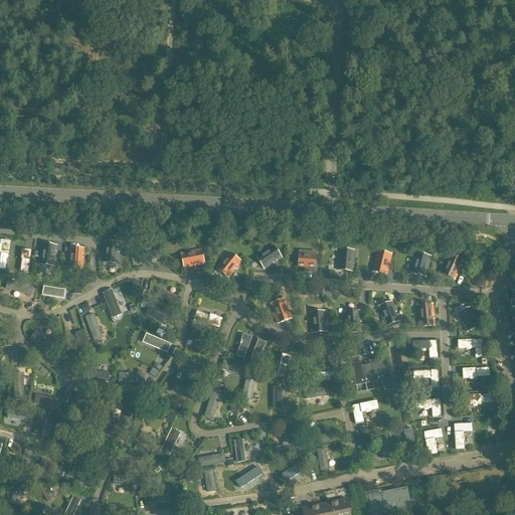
[(2,240),(0,252),(0,270),(7,271),(10,241),(2,240)]
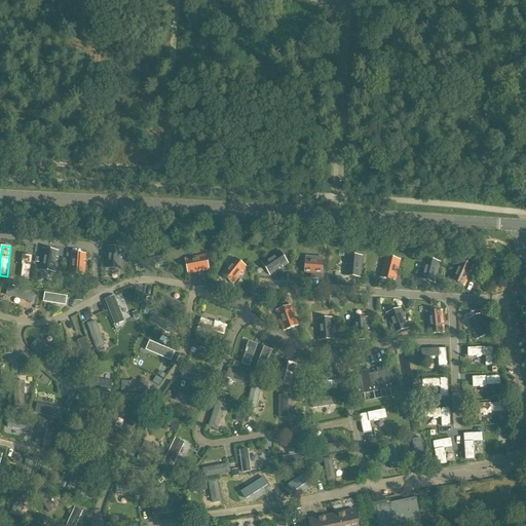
[(105,268),(120,270),(121,259),(119,259),(120,255),(121,255),(122,249),(107,247),(105,268)]
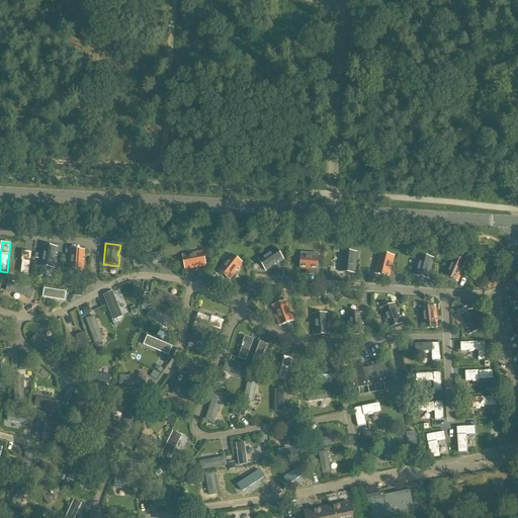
[(39,266),(55,268),(56,257),(55,257),(55,253),(57,253),(58,248),(42,245),(39,266)]
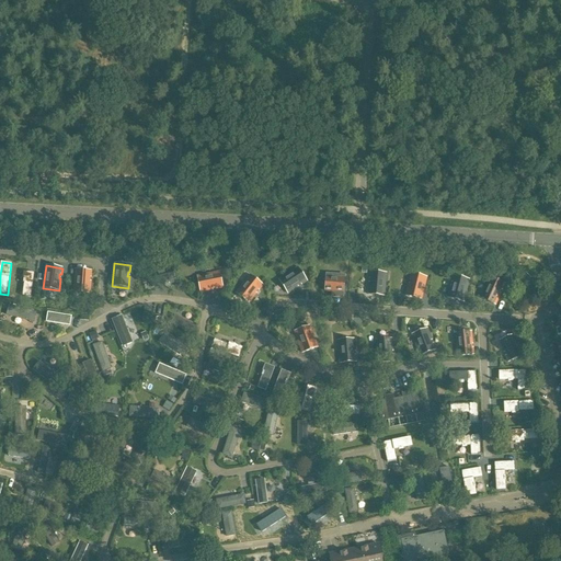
[(169,284),(175,282),(171,266),(149,272),(153,288),(165,285),(164,283),(169,282),(169,284)]
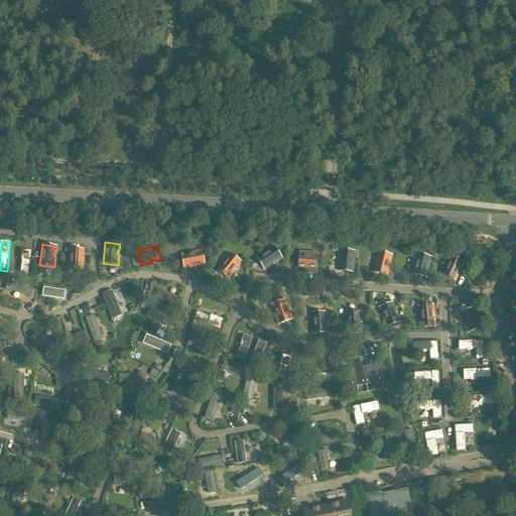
[(274,246),(257,258),(265,271),(274,264),(274,263),(277,261),(278,262),(283,259),(274,246)]
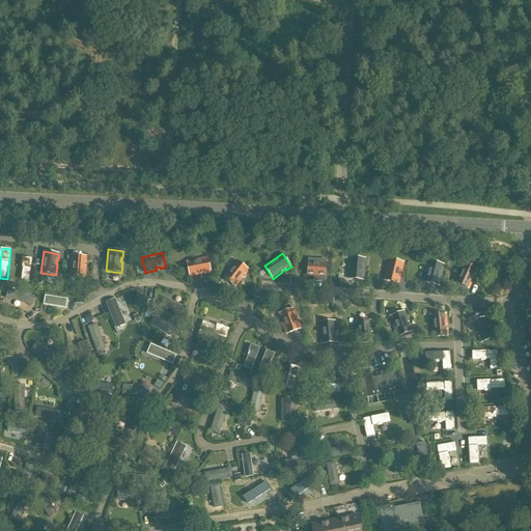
[(70,277),(85,278),(86,267),(84,267),(84,262),(86,262),(86,256),(71,255),(70,277)]
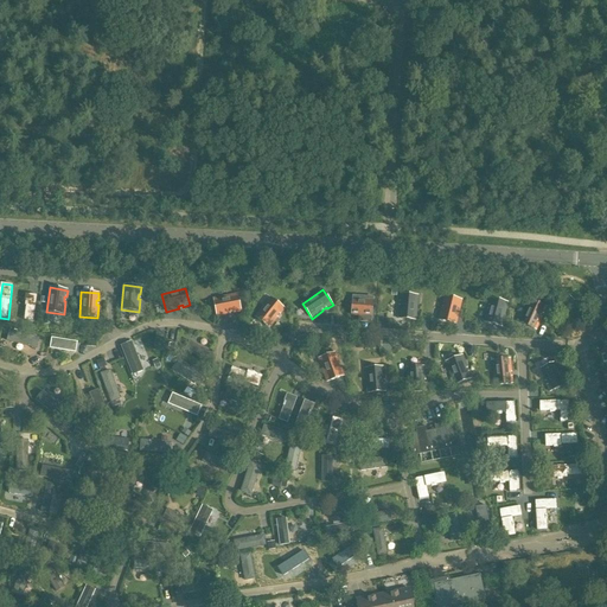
[(27,294),(24,320),(33,321),(37,295),(27,294)]
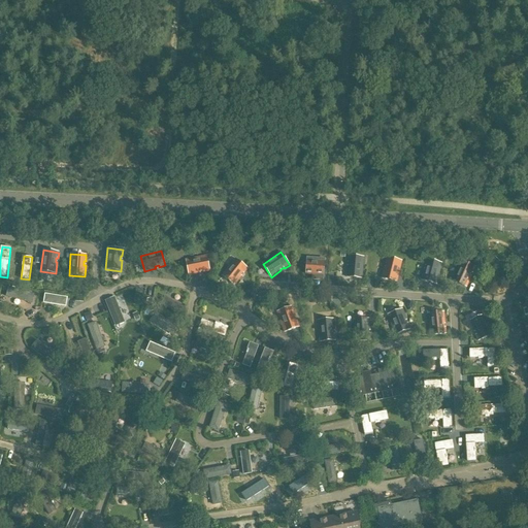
[(206,256),(186,260),(189,275),(200,273),(200,272),(203,271),(204,272),(209,271),(206,256)]
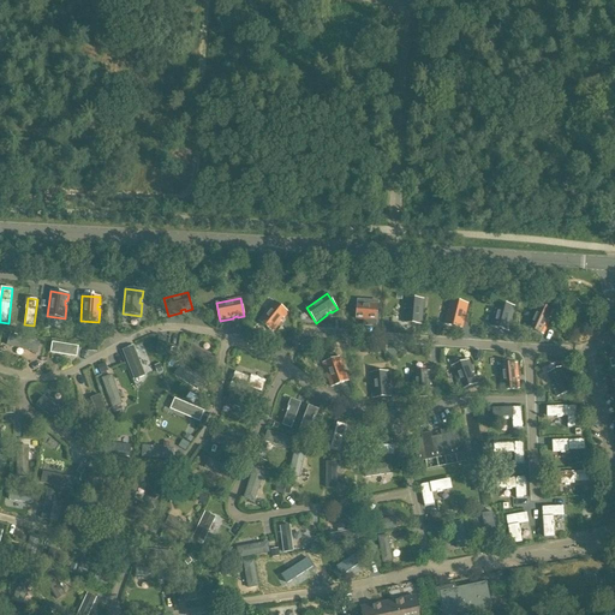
[(405,310),(404,323),(422,324),(423,299),(405,298),(405,305),(406,305),(406,310),(405,310)]
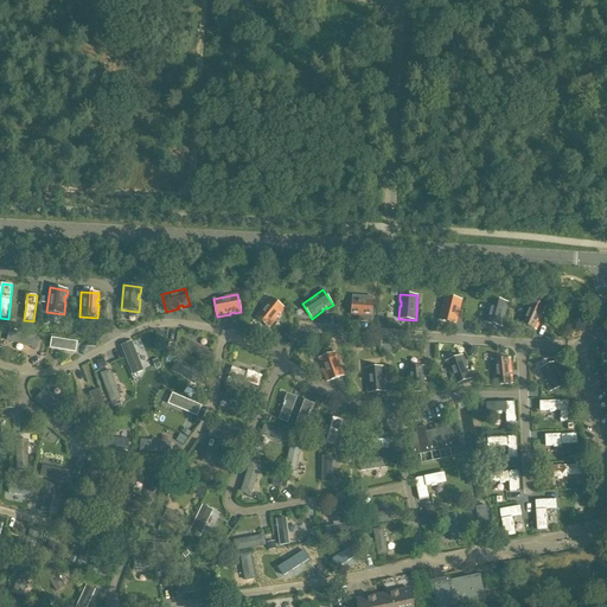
[(371,323),(372,301),(363,301),(363,298),(352,296),(351,315),(358,315),(358,321),(371,323)]
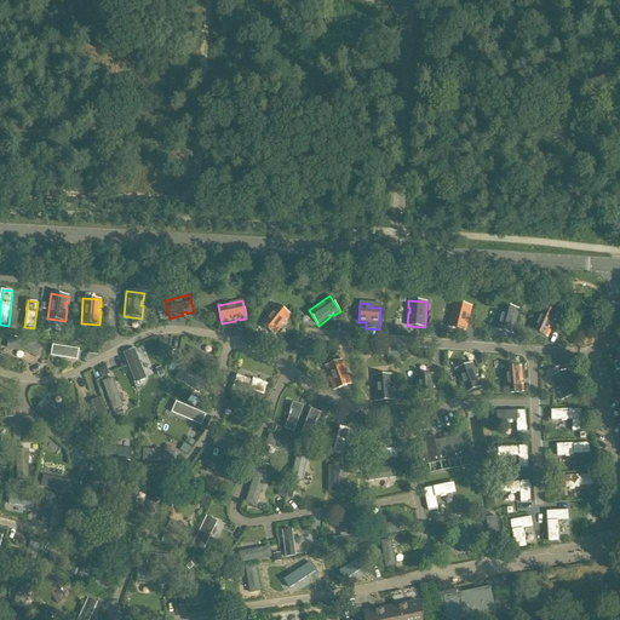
[(465,331),(471,306),(454,303),(452,309),(454,310),(453,314),(452,314),(448,327),(465,331)]
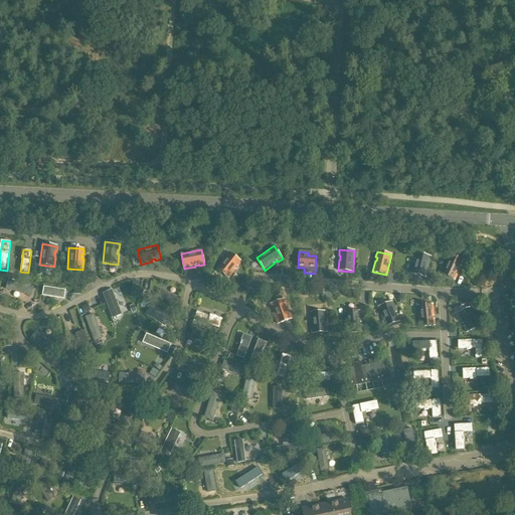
[(230,252),(216,269),(228,279),(235,271),(234,270),(237,267),(238,268),(242,263),(230,252)]
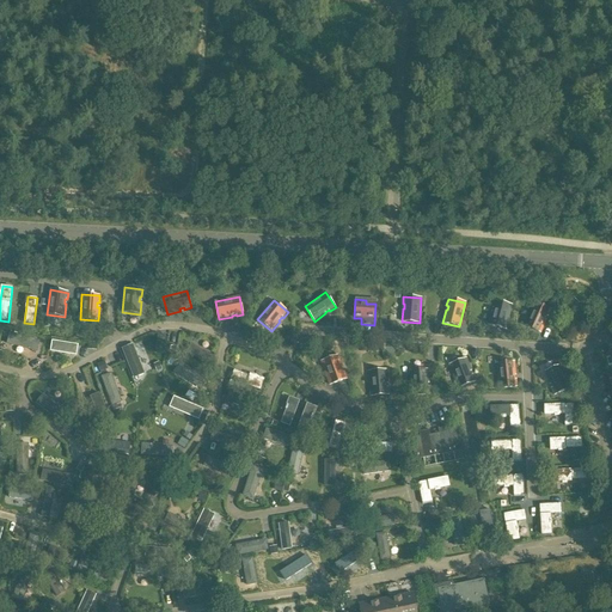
[(506,330),(512,305),(495,301),(493,307),(495,308),(494,313),(491,312),(488,325),(506,330)]
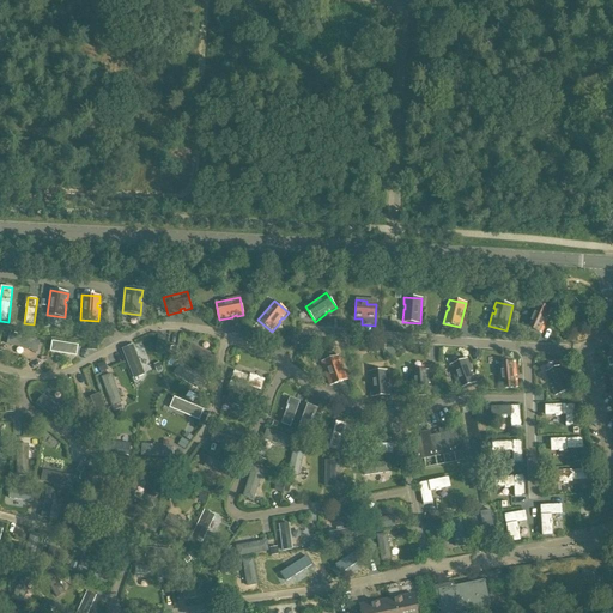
[(535,303),(526,326),(541,334),(547,322),(545,321),(547,316),(548,317),(552,311),(535,303)]
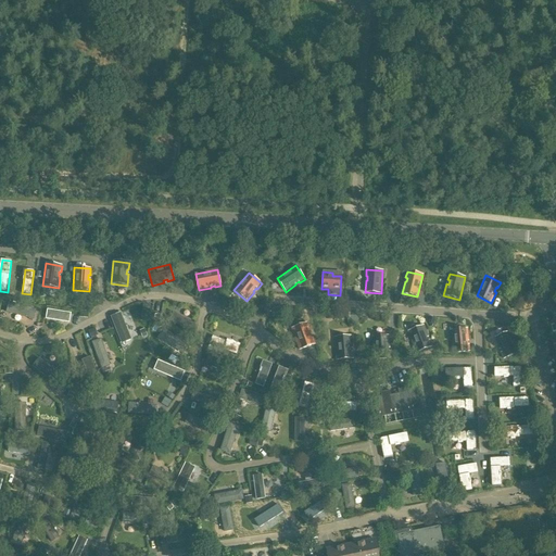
[(174,313),(168,319),(189,333),(194,326),(185,319),(174,313)]
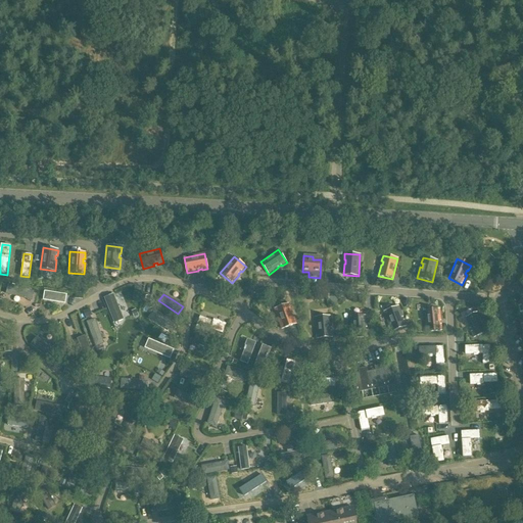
[(289,303),(275,308),(282,329),(296,324),(294,318),(292,319),(291,315),(292,315),(289,303)]
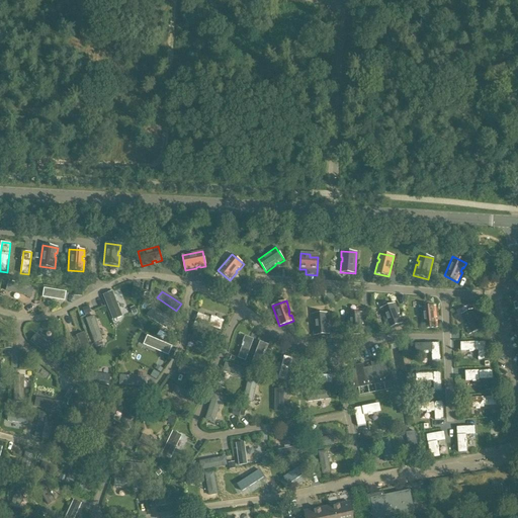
[(399,314),(395,304),(380,309),(387,329),(402,323),(400,318),(399,318),(397,315),(399,314)]
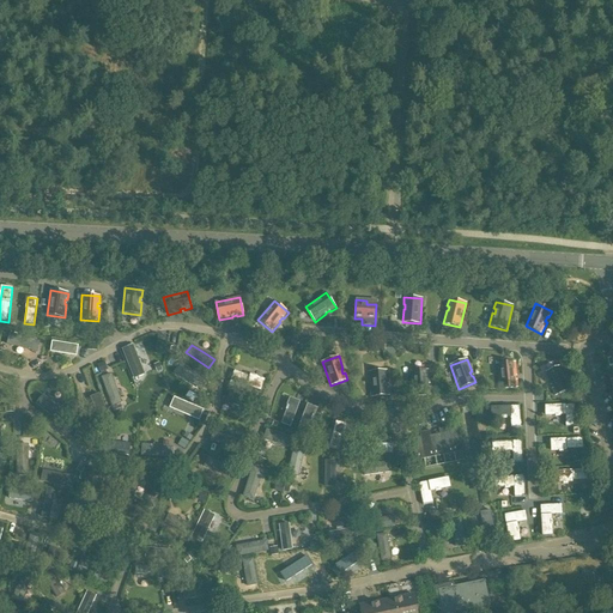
[(499,389),(517,388),(516,381),(515,381),(515,376),(516,376),(515,363),(497,364),(499,389)]
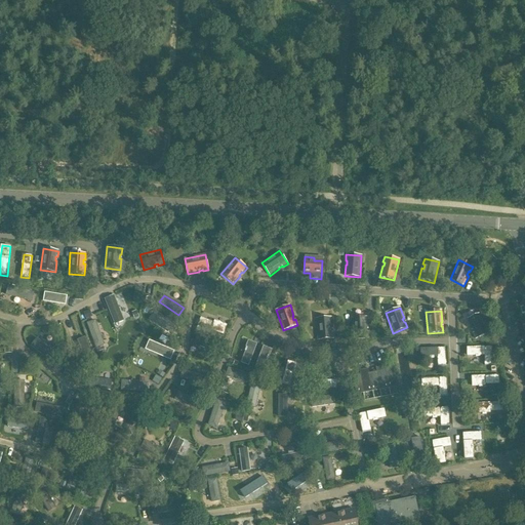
[(489,333),(481,313),(468,319),(472,329),(473,329),(475,332),(473,333),(476,338),(489,333)]
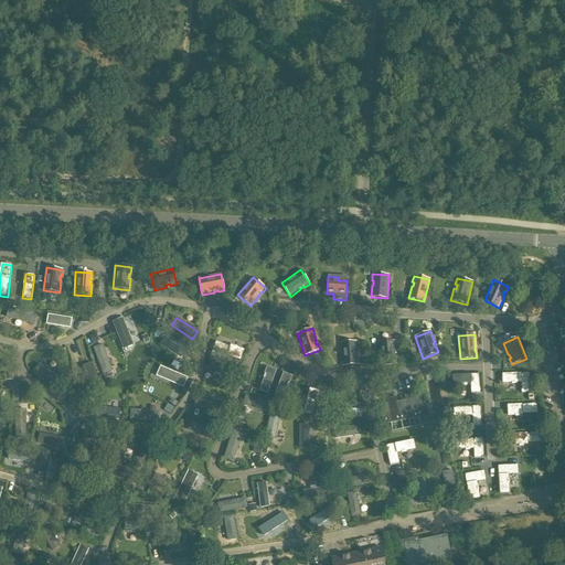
[(212,349),(210,353),(215,355),(217,351),(226,353),(241,359),(244,349),(236,347),(236,344),(233,343),(232,345),(215,339),(212,349)]
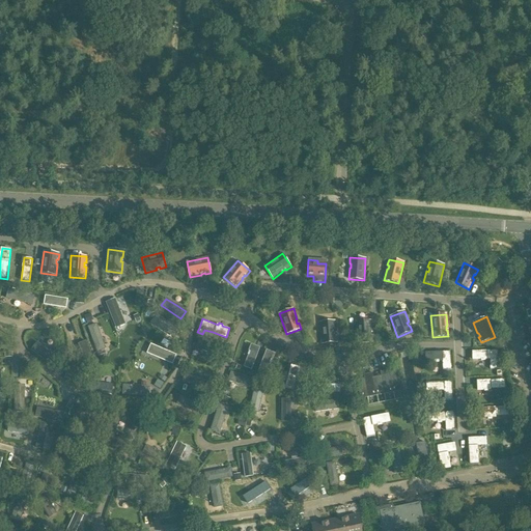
[(335,320),(319,323),(322,344),(337,342),(336,336),(335,337),(334,333),(336,333),(335,320)]
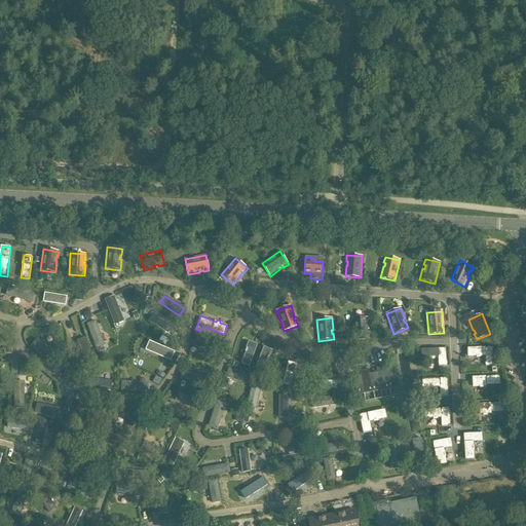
[(352,320),(354,340),(369,339),(369,333),(367,333),(367,329),(368,329),(367,317),(352,320)]
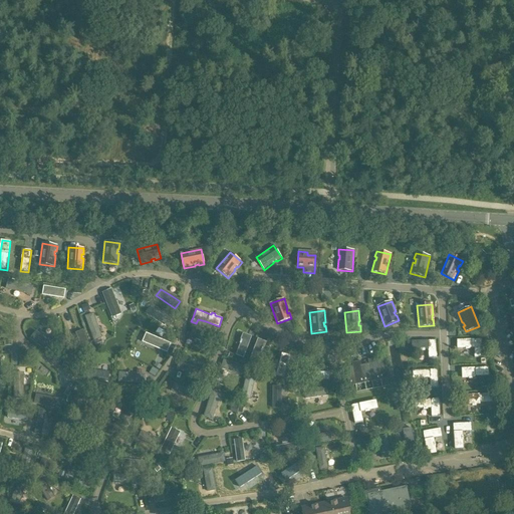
[(192,327),(189,335),(211,343),(214,335),(192,327)]
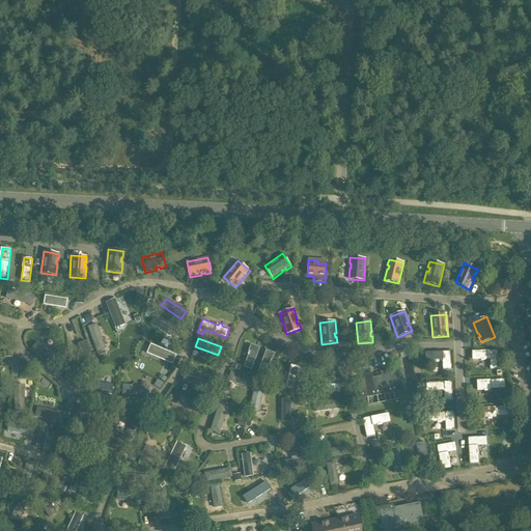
[(171,344),(168,348),(173,353),(176,347),(171,344)]
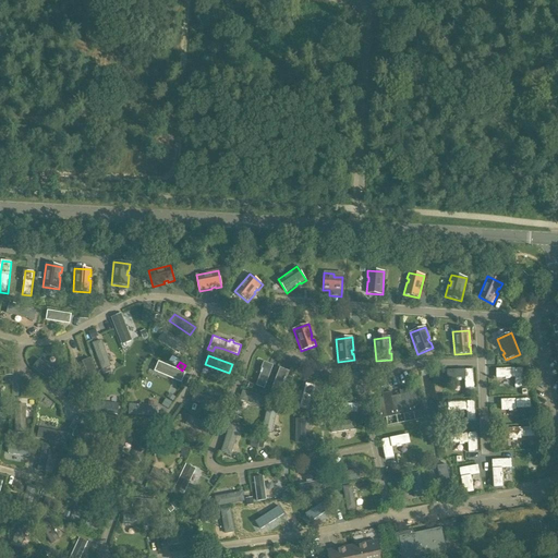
[(261,374),(255,386),(264,389),(273,366),(264,363),(259,374),(261,374)]
